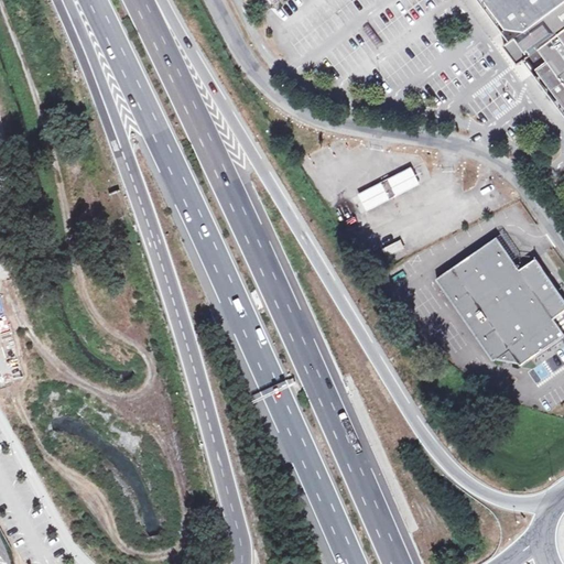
[(563,0),(483,0),(495,14),(500,23),(501,24),(505,29),(520,31),(524,32),(531,41),(538,50),(539,49),(540,50),(545,57),(548,60),(537,67),(542,76),(560,99),(563,105),(563,0)]
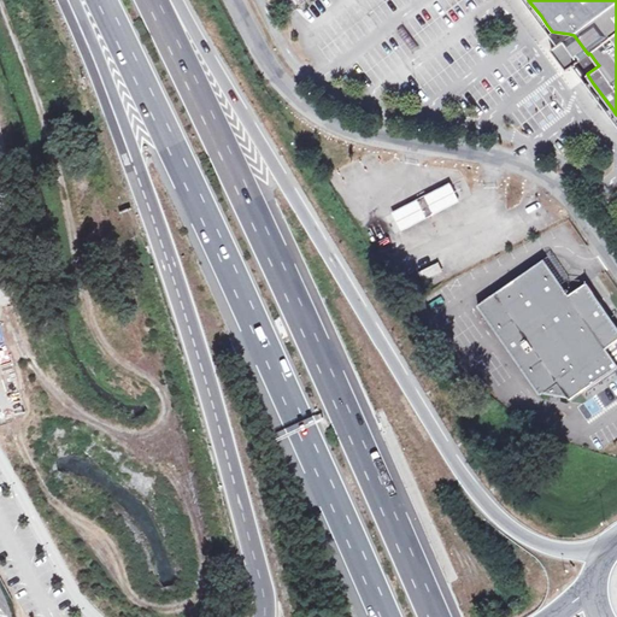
[(499,47),(505,42),(498,31),(491,36),(499,47)]
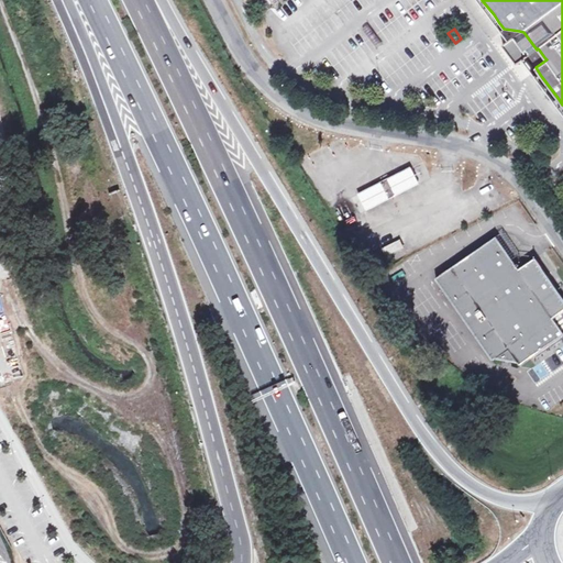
[(530,41),(523,32),(514,39),(505,45),(518,63),(528,56),(537,50),(530,41)]
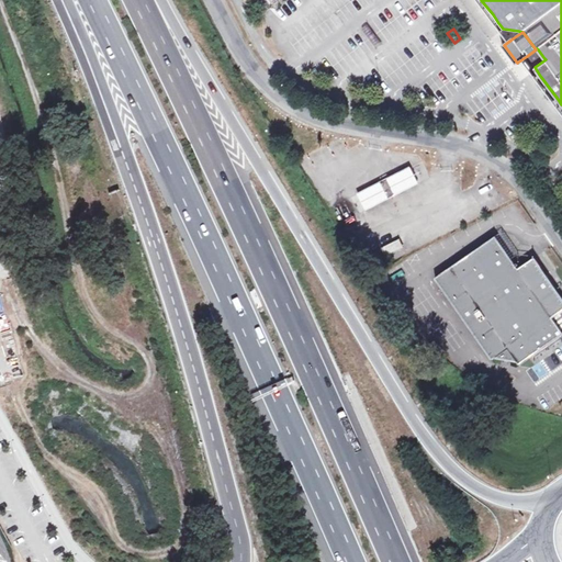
[(412,169),(389,181),(396,197),(419,184),(412,169)]
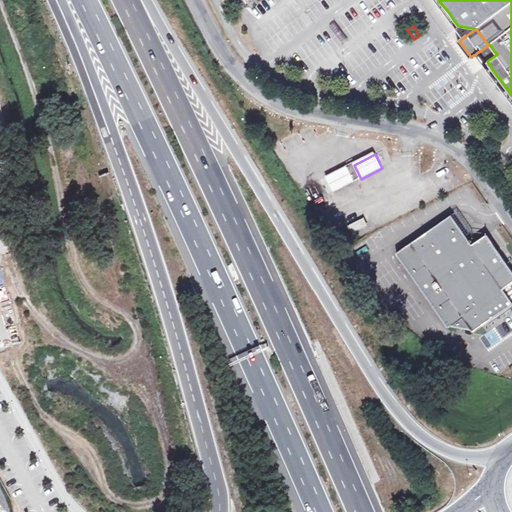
[(361,179),(354,165),(347,168),(354,182),(361,179)]
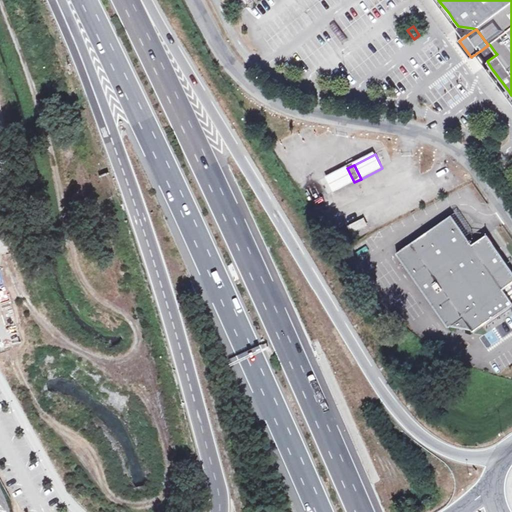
[(354,182),(347,168),(327,179),(334,192),(354,182)]
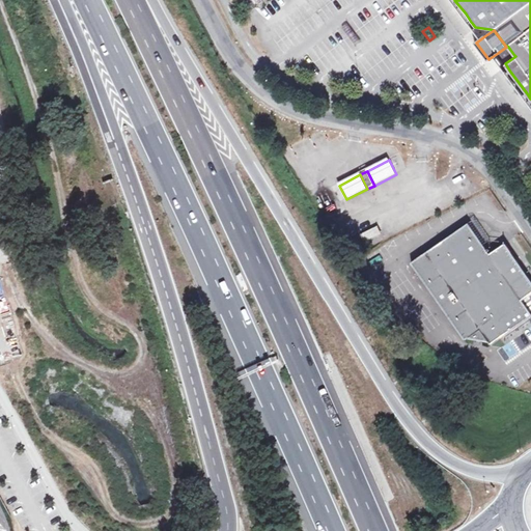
[(468,223),(411,263),(465,342),(468,340),(477,342),(480,342),(488,344),(491,346),(512,331),(530,318),(530,312),(523,302),(529,297),(530,299),(530,281),(505,243),(490,254),(468,223)]
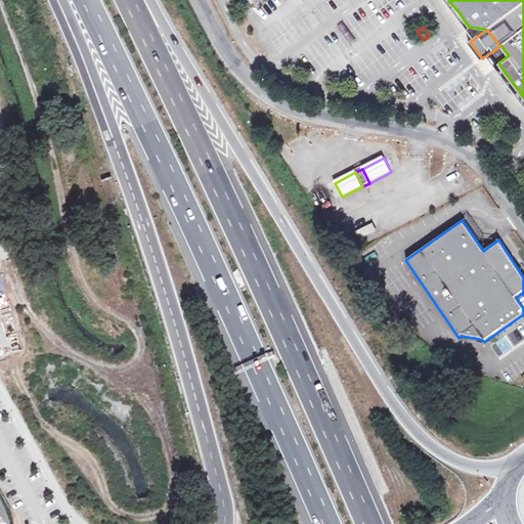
[(374,223),(356,231),(360,238),(377,230),(374,223)]
